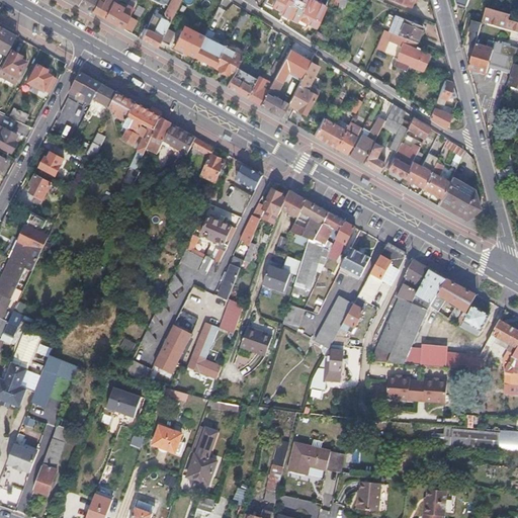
[(81,0),(80,3),(85,7),(93,11),(99,0),(81,0)]
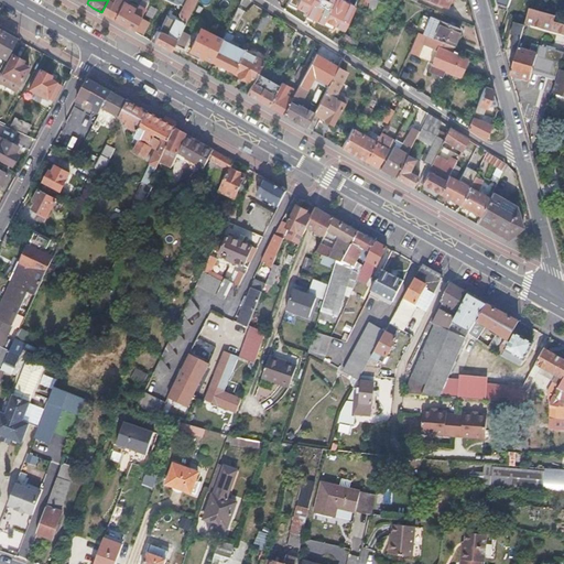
[(109,0),(108,0),(101,12),(106,14),(115,20),(125,0),(123,0),(115,0),(114,2),(109,0)]
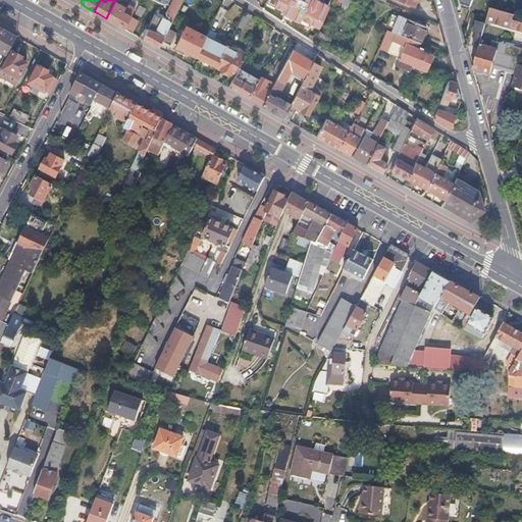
[(128,7),(115,0),(106,18),(113,22),(124,29),(131,15),(136,7),(129,4),(128,7)]
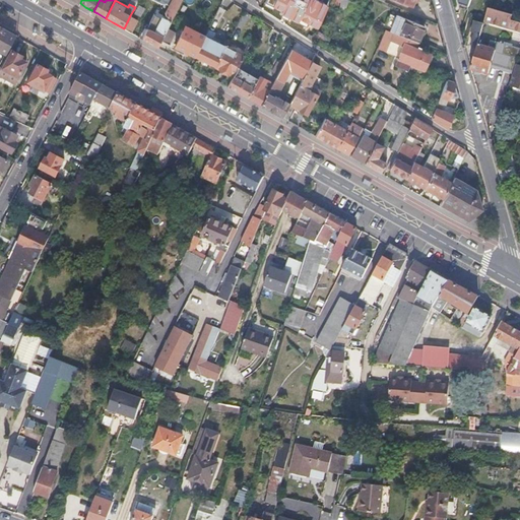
[(154,0),(159,2),(165,2),(169,4),(165,12),(165,16),(171,18),(181,0),(154,0)]
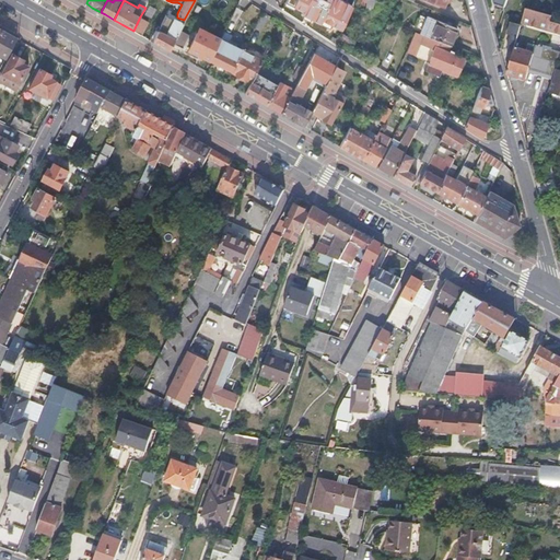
[(358,0),(356,4),(372,11),(376,2),(371,0),(358,0)]
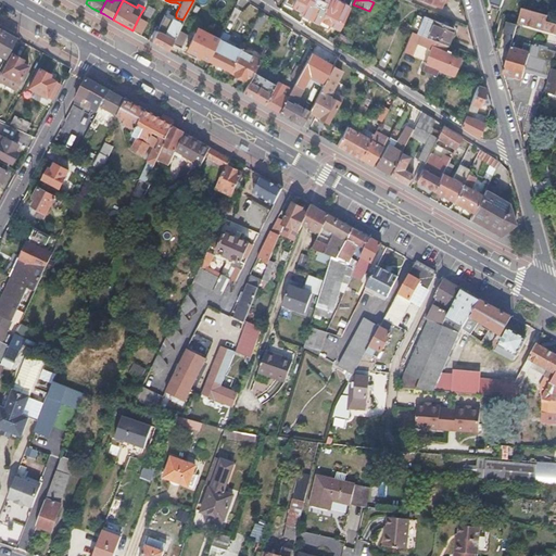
[(533,1),(531,9),(542,12),(544,4),(533,1)]
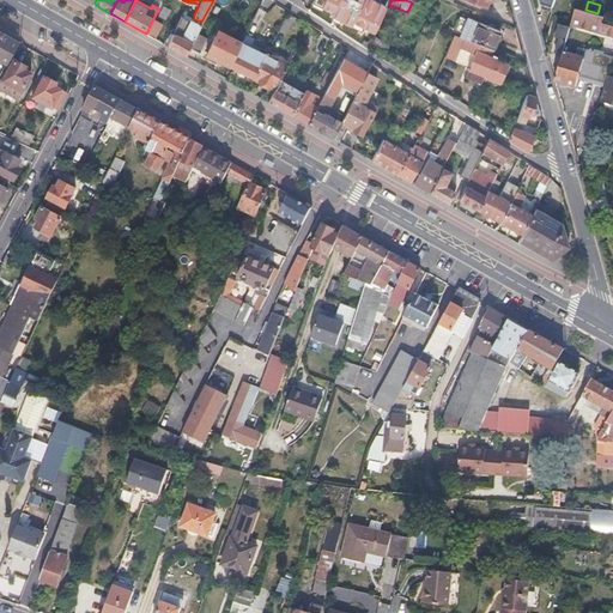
[(612,37),(612,20),(576,10),(571,25),(612,37)]
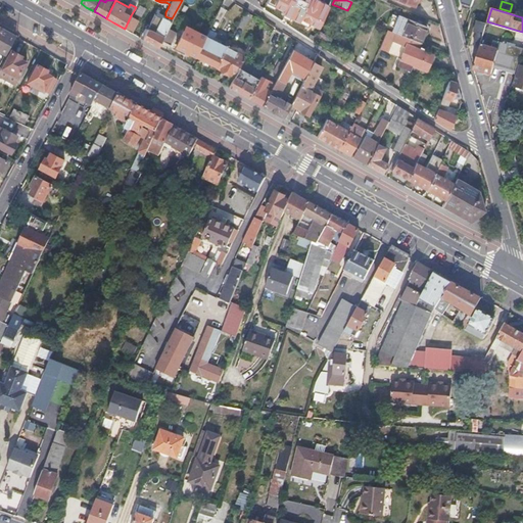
[(159,48),(162,41),(170,29),(173,22),(156,14),(144,39),(152,44),(159,48)]
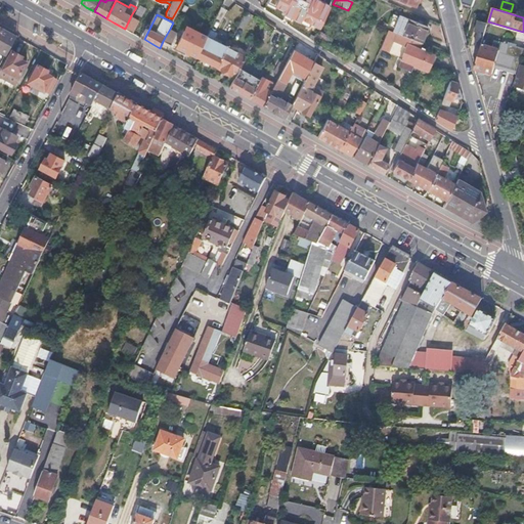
[(139,19),(131,15),(125,29),(133,33),(139,19)]
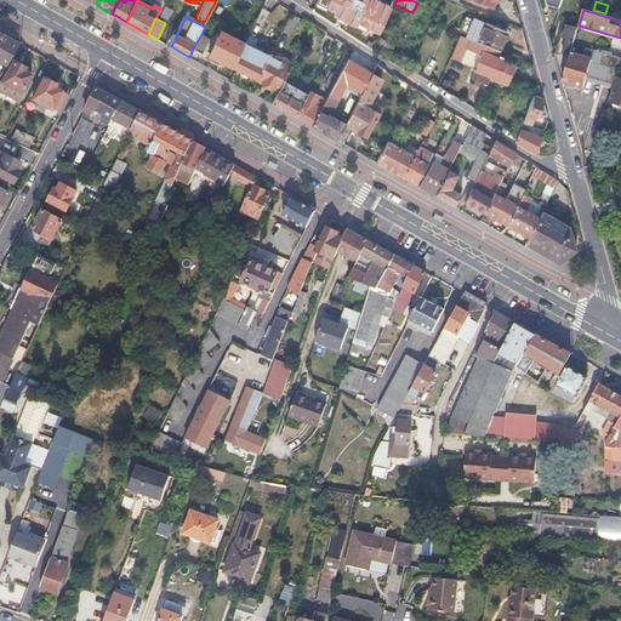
[(474,21),(467,39),(500,52),(507,33),(485,23),(485,24),(474,21)]
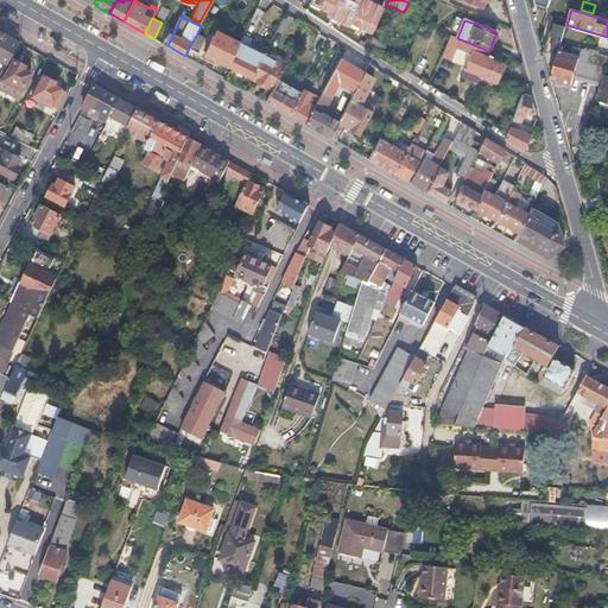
[(551,54),(558,56),(558,54),(565,29),(555,25),(551,37),(556,38),(551,54)]
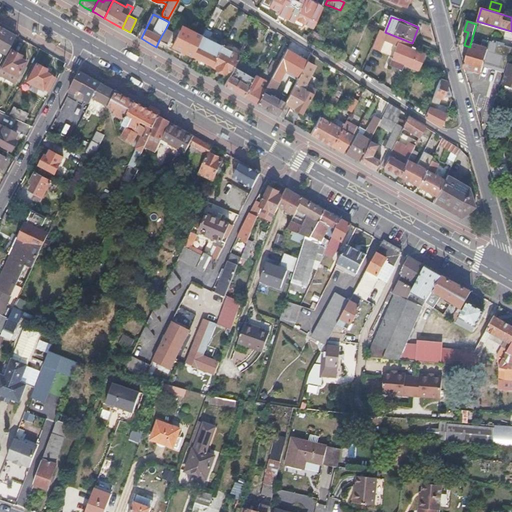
[(2,27),(0,31),(0,51),(6,54),(16,35),(8,31),(2,27)]
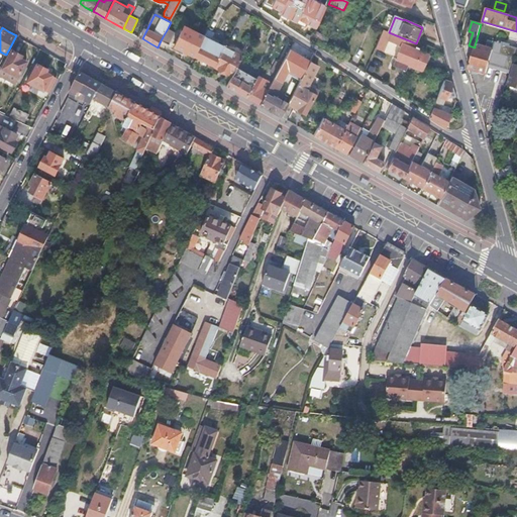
[(168,28),(161,40),(169,44),(175,31),(168,28)]
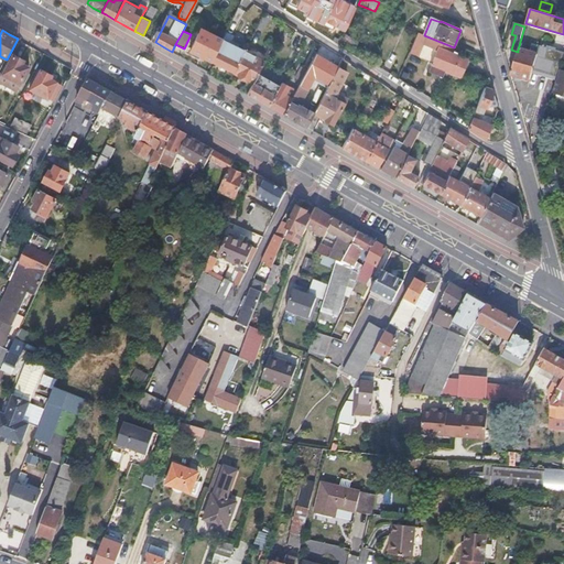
[(191,51),(213,62),(224,39),(209,32),(207,36),(199,33),(191,51)]
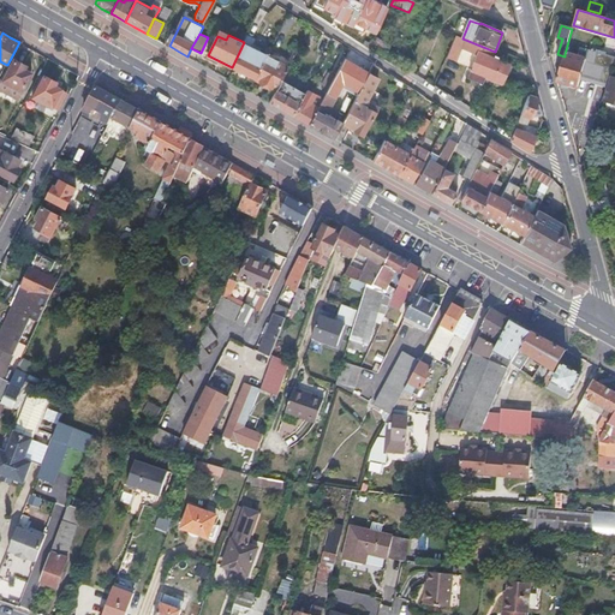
[(244,42),(232,67),(255,78),(267,54),(251,46),(255,37),(248,35),(244,42)]
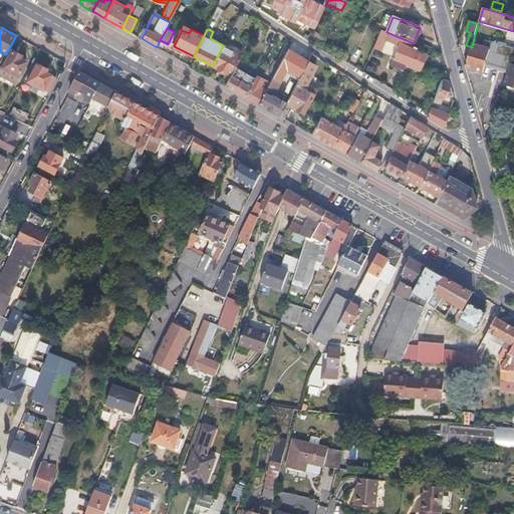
[(387,32),(380,30),(372,49),(381,53),(386,42),(399,47),(391,66),(404,71),(406,65),(412,49),(415,44),(414,43),(387,32)]
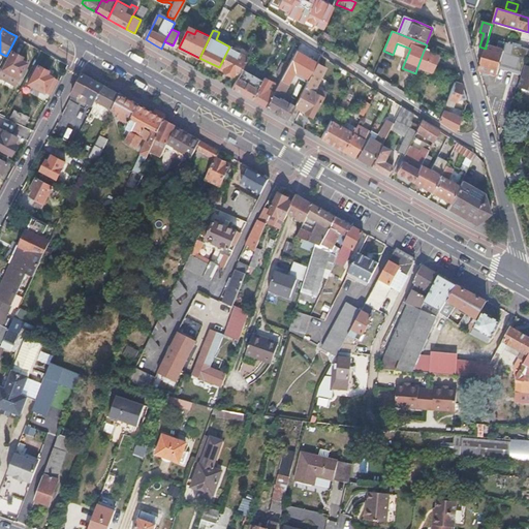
[(322,36),(319,41),(330,48),(333,42),(322,36)]
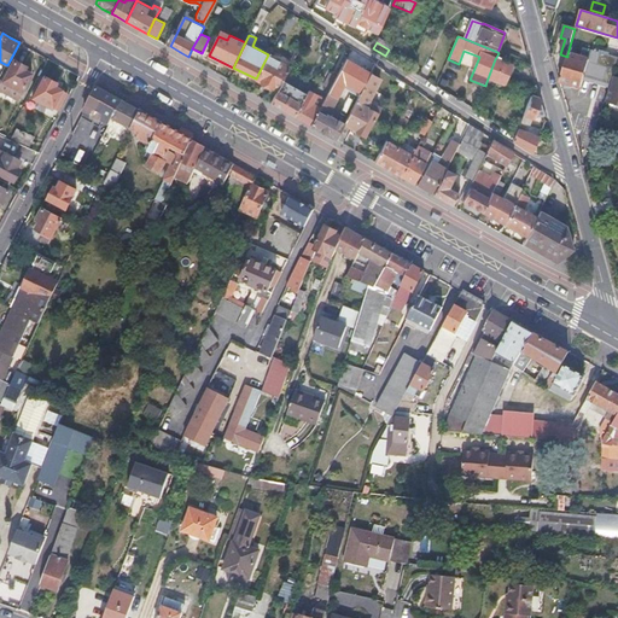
[(268,54),(256,79),(279,91),(283,82),(293,62),(270,50),(268,54)]
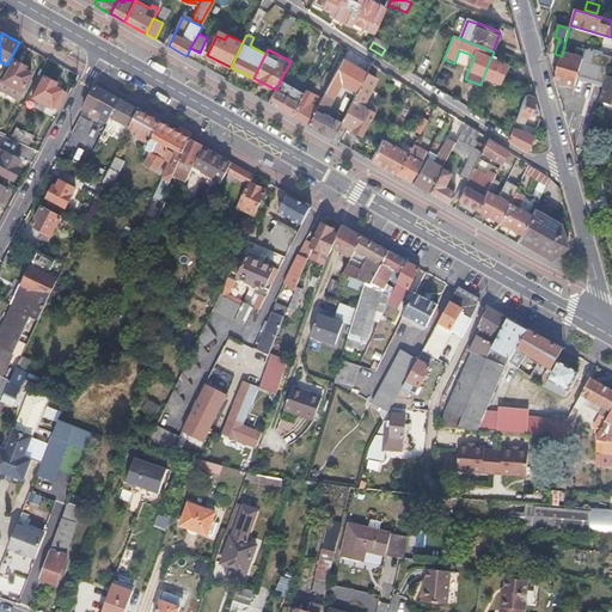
[(611,62),(611,57),(586,50),(583,59),(577,79),(603,87),(611,62)]
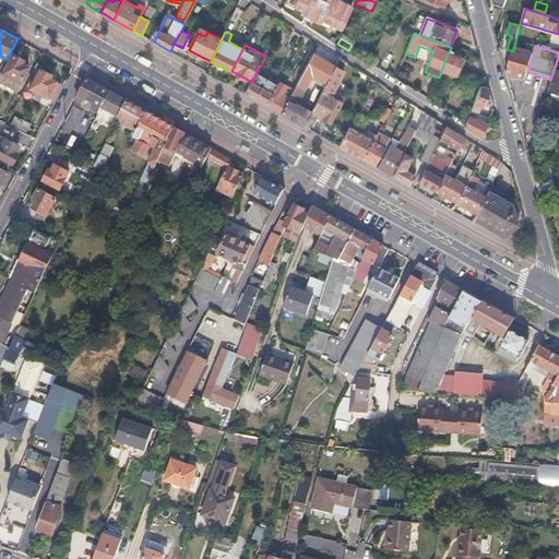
[(513,49),(513,51),(507,74),(525,80),(527,72),(533,54),(513,49)]
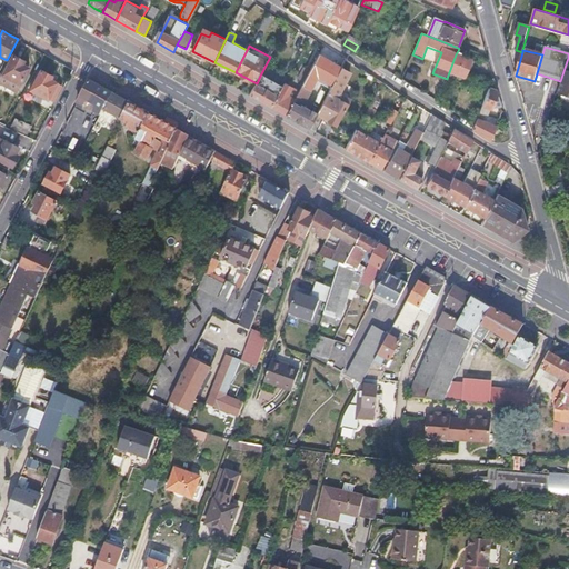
[(568,69),(568,73),(566,72),(559,93),(568,96),(568,52),(568,53),(568,58),(568,69)]
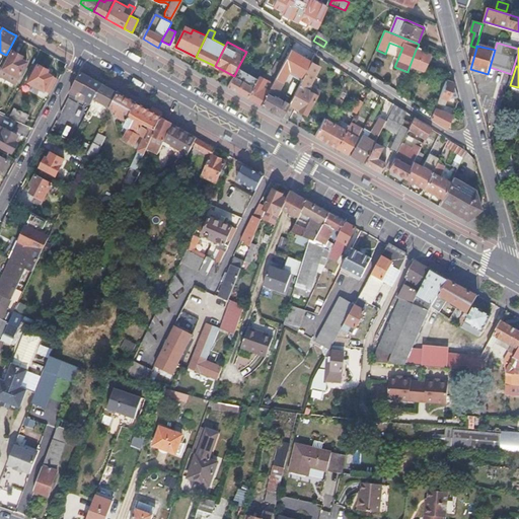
[(274,82),(262,105),(283,118),(289,104),(277,98),(292,70),(303,76),(310,62),(291,50),(284,64),(278,74),(274,82)]
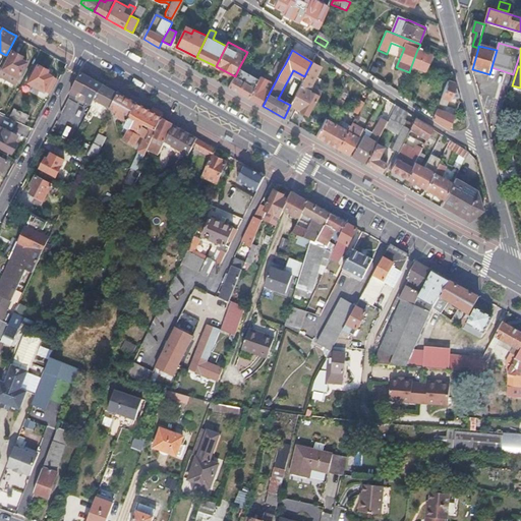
[(431,56),(417,50),(411,66),(425,72),(431,56)]
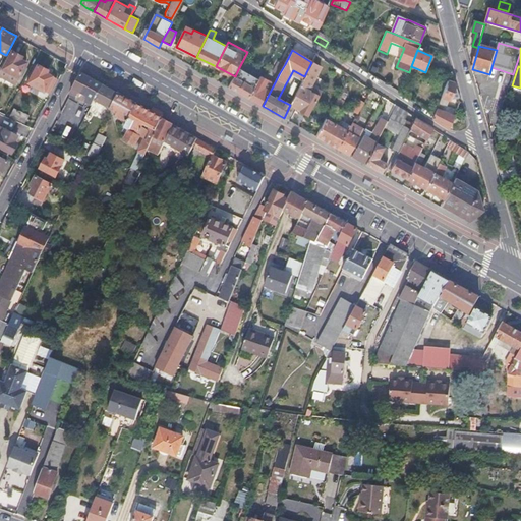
[(11,51),(0,71),(0,75),(15,83),(26,62),(20,59),(22,56),(11,51)]
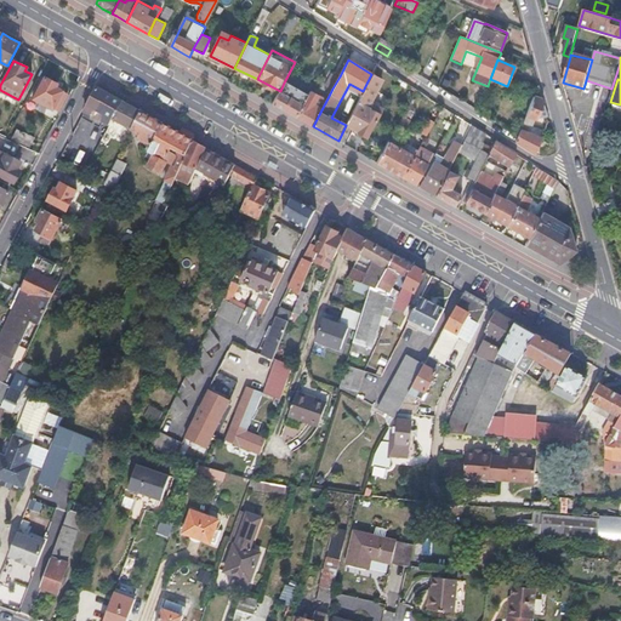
[(325,84),(332,89),(340,77),(332,72),(325,84)]
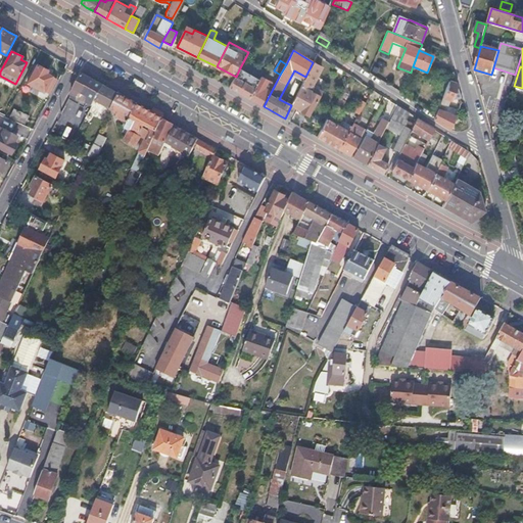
[(305,77),(291,105),(302,110),(301,111),(310,115),(321,92),(311,88),(314,82),(321,66),(313,62),(305,77)]
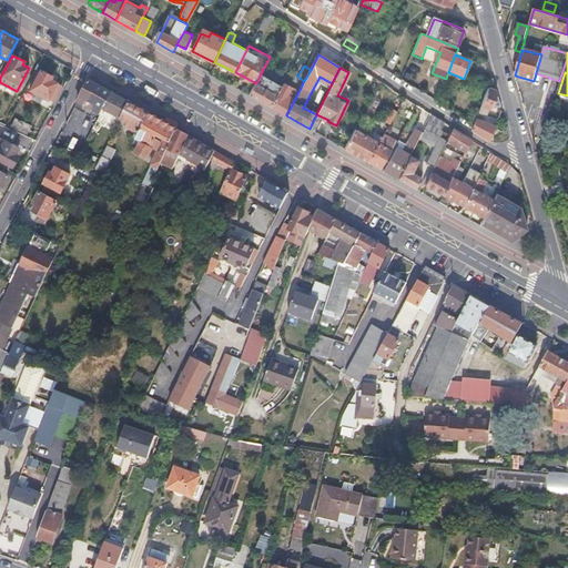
[(41,70),(31,90),(54,102),(63,85),(51,80),(52,77),(41,70)]
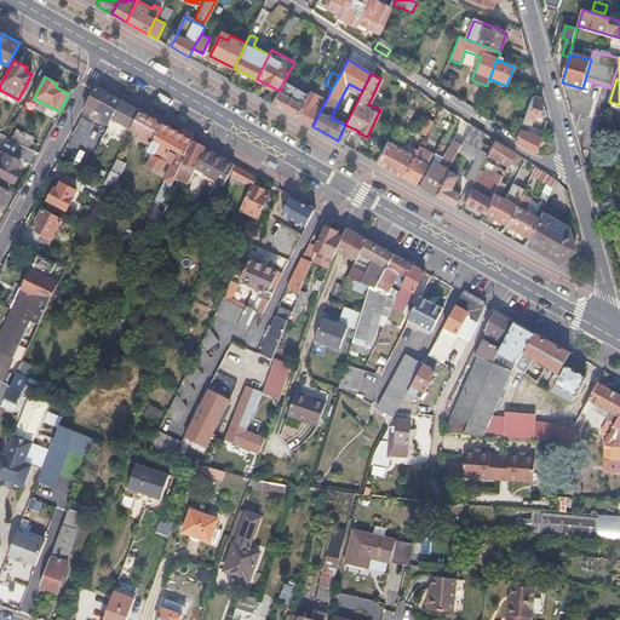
[(286,112),(296,116),(308,95),(283,82),(280,91),(273,104),(286,112)]
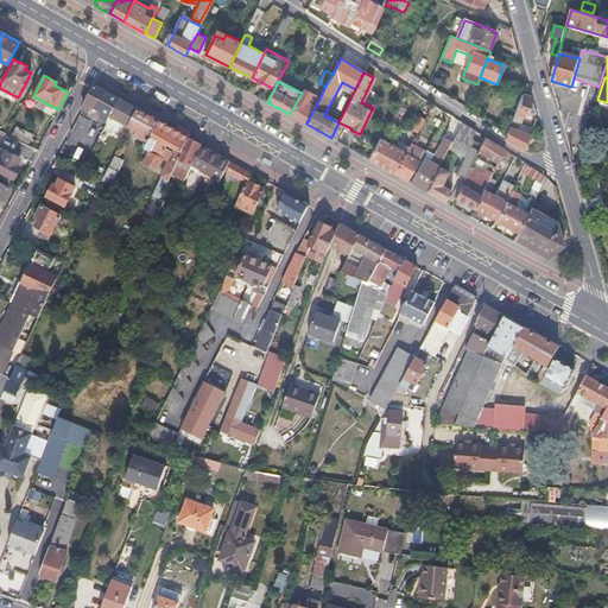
[(527,84),(515,113),(523,115),(526,115),(527,116),(536,113),(527,84)]
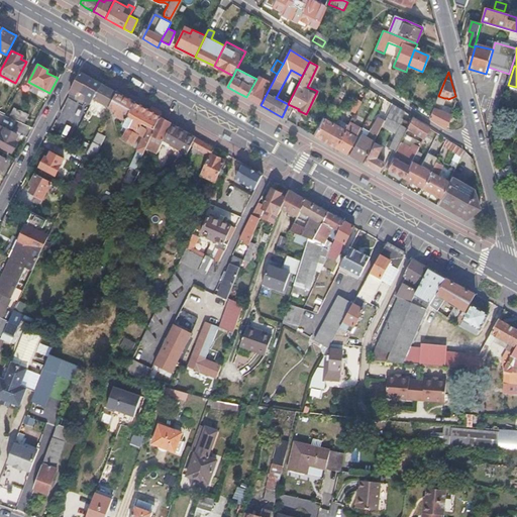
[(94,100),(102,85),(92,79),(82,73),(70,96),(76,99),(78,95),(81,96),(83,93),(89,96),(86,101),(92,104),(94,100)]
